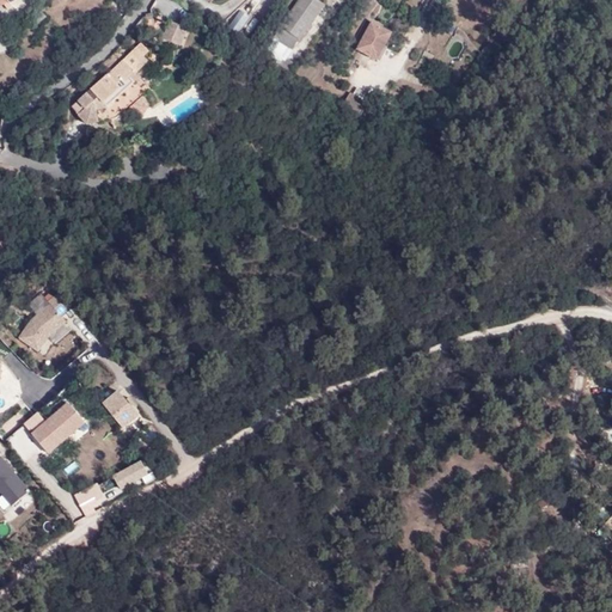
[(124,0),(111,0),(104,11),(118,23),(128,11),(121,6),(124,0)]
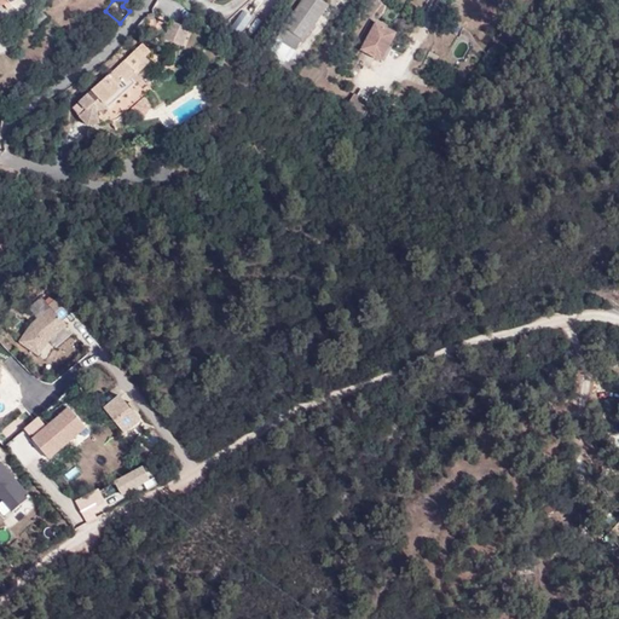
[(178,17),(184,5),(174,0),(158,0),(156,6),(178,17)]
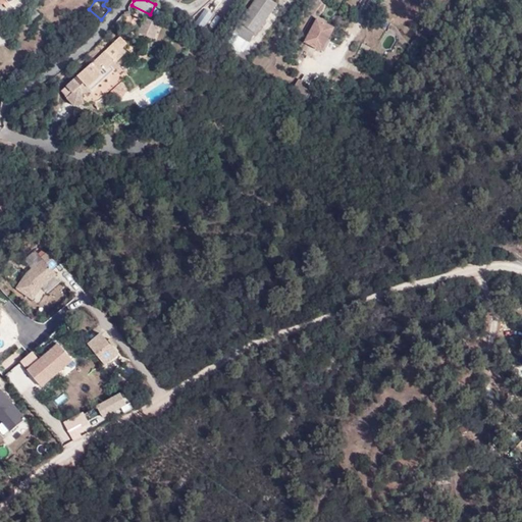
[(259,0),(242,24),(257,37),(279,7),(269,0),(259,0)]
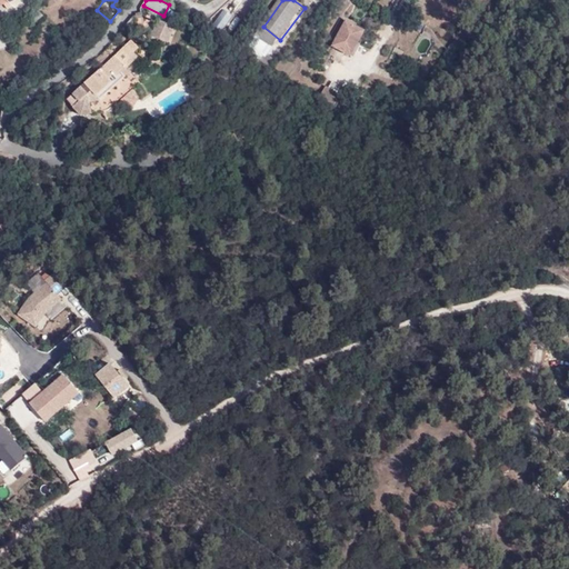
[(222,30),(231,13),(221,8),(212,25),(222,30)]
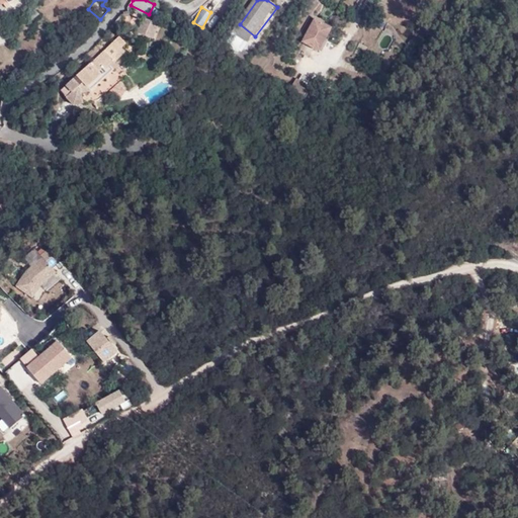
[(313,17),(303,35),(307,38),(305,41),(321,51),(333,28),(313,17)]
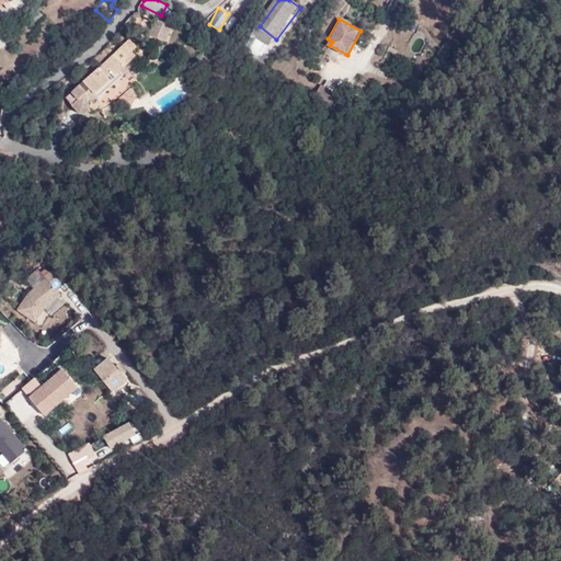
[(157,20),(151,35),(167,41),(172,25),(157,20)]
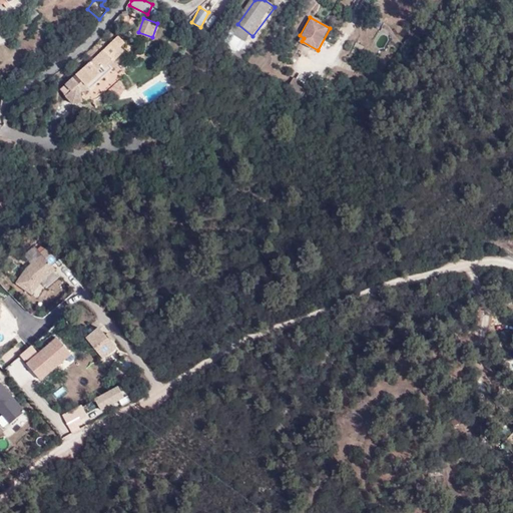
[(14,30),(11,27),(8,24),(0,30),(6,37),(14,30)]
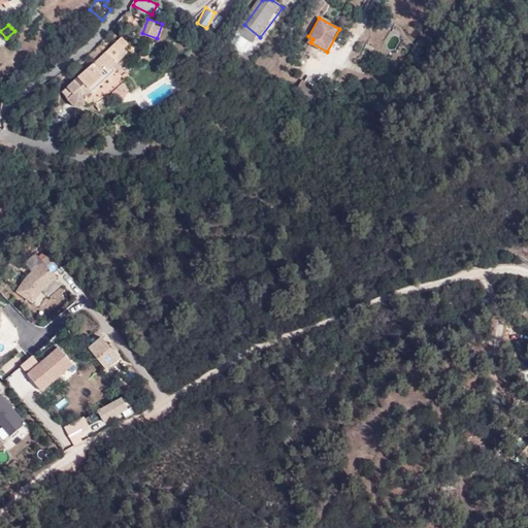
[(254,46),(260,37),(244,25),(237,35),(254,46)]
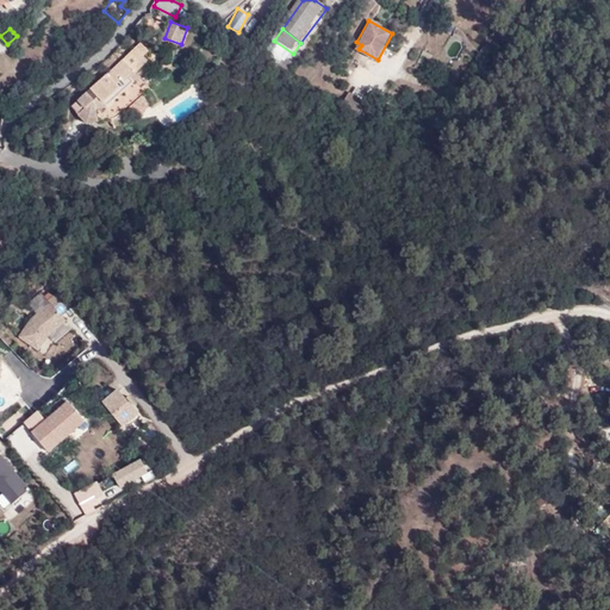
[(132,68),(144,56),(136,48),(91,89),(107,107),(116,99),(112,94),(119,88),(117,83),(123,78),(125,81),(130,76),(136,72),(132,68)]
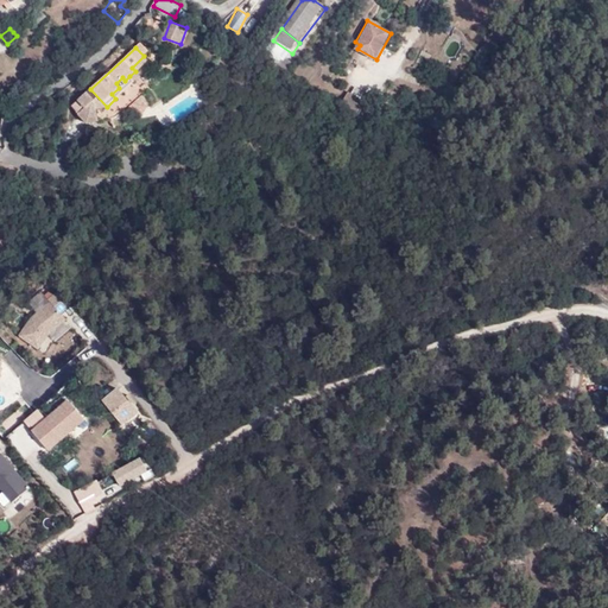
[(422,50),(416,62),(426,67),(432,55),(422,50)]
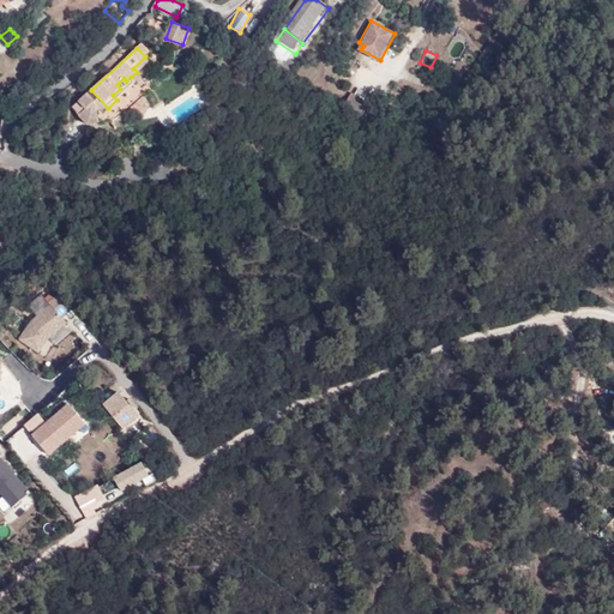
[(152,65),(145,56),(133,68),(137,72),(131,77),(134,82),(152,65)]
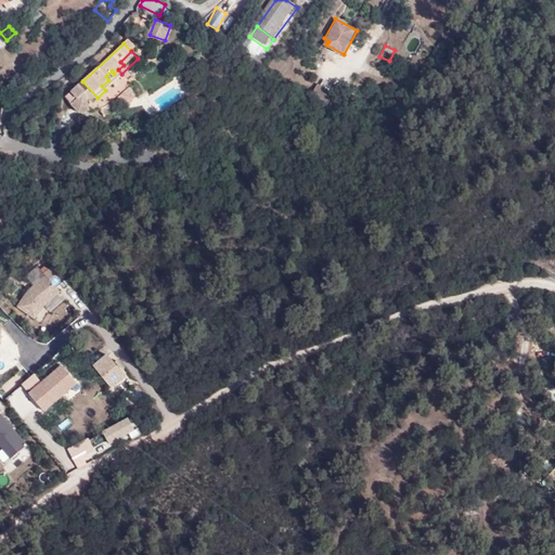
[(102,86),(105,90),(112,84),(108,80),(102,86)]
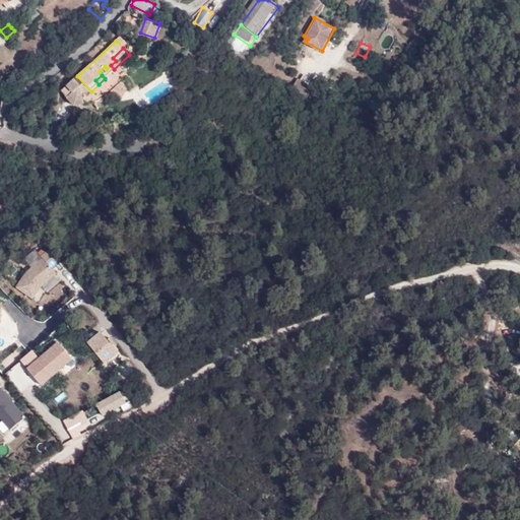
[(61,90),(75,106),(85,104),(83,92),(91,91),(77,76),(61,90)]
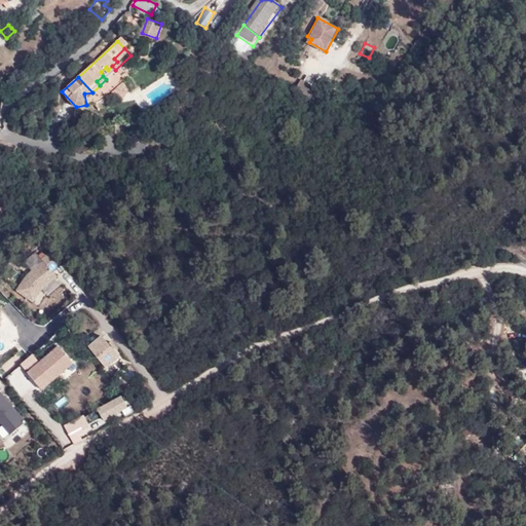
[(302,80),(296,91),(309,100),(315,88),(302,80)]
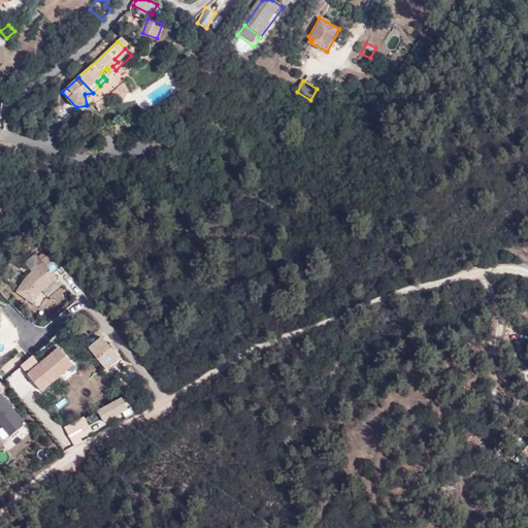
[(112,93),(121,102),(132,91),(125,83),(112,93)]
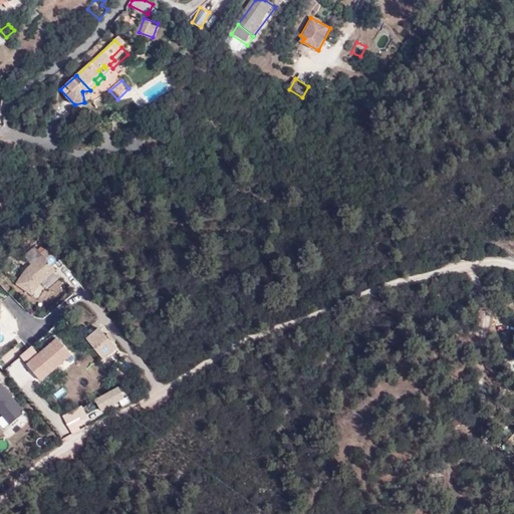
[(45,241),(15,284),(38,300),(58,272),(51,268),(61,252),(45,241)]
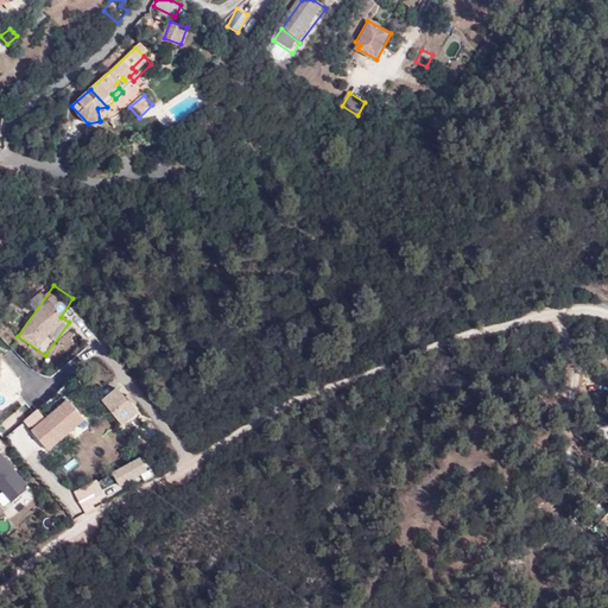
[(119,385),(101,394),(120,426),(137,416),(119,385)]
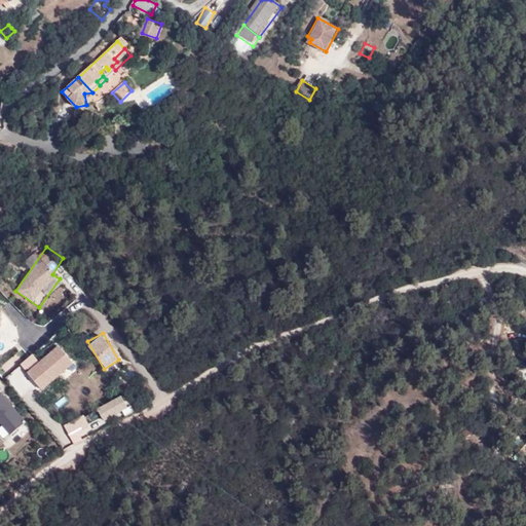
[(57,342),(38,359),(32,351),(19,364),(40,388),(73,361),(57,342)]
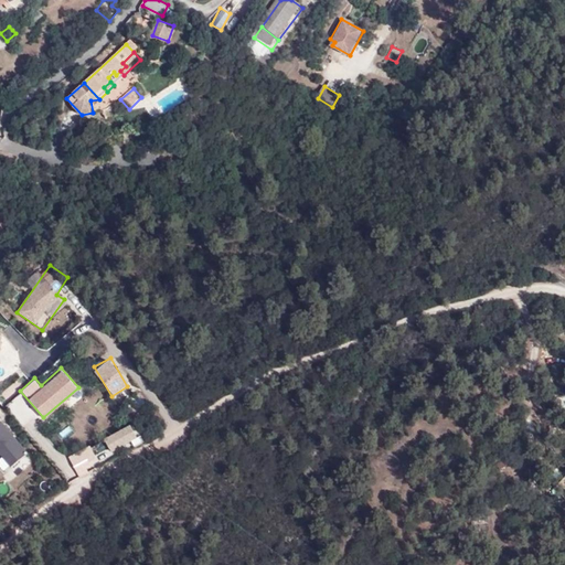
[(0,457),(8,466),(27,450),(0,419),(0,457)]
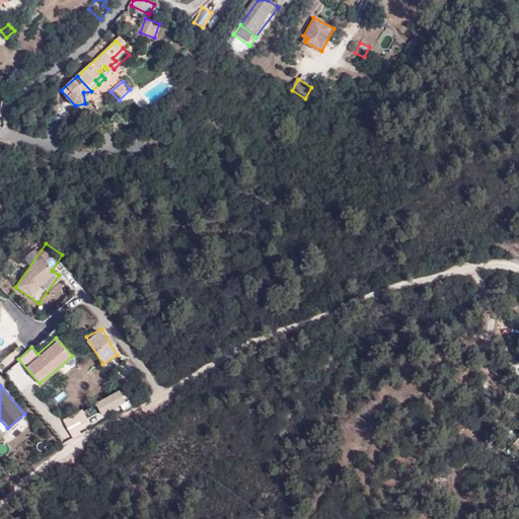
[(100,414),(114,408),(116,412),(130,405),(123,388),(94,399),(100,414)]
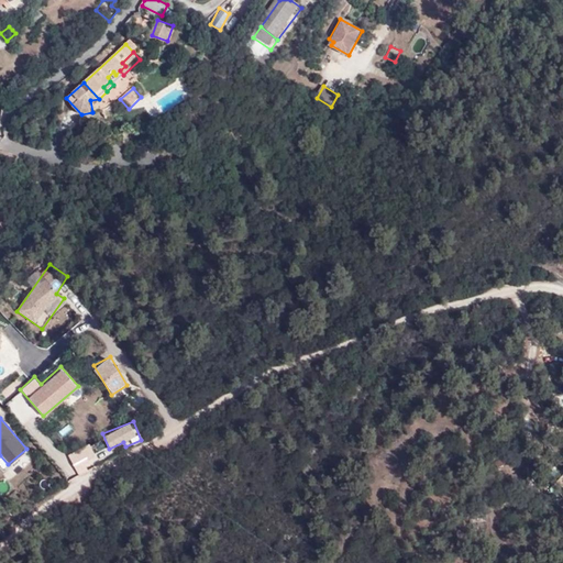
[(0,467),(3,471),(15,460),(22,467),(32,457),(24,450),(9,464),(0,454),(0,467)]
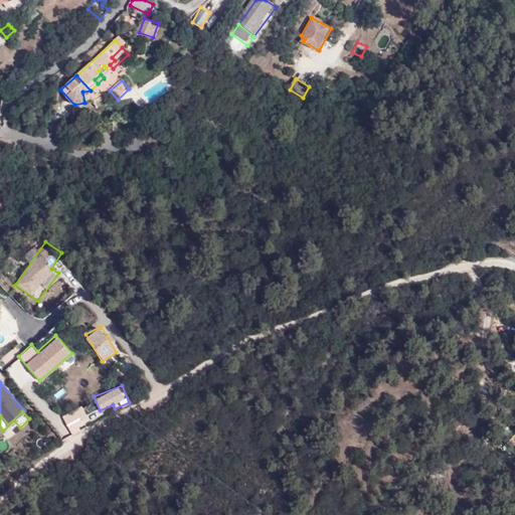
[(0,451),(9,449),(8,439),(0,440),(0,451)]
